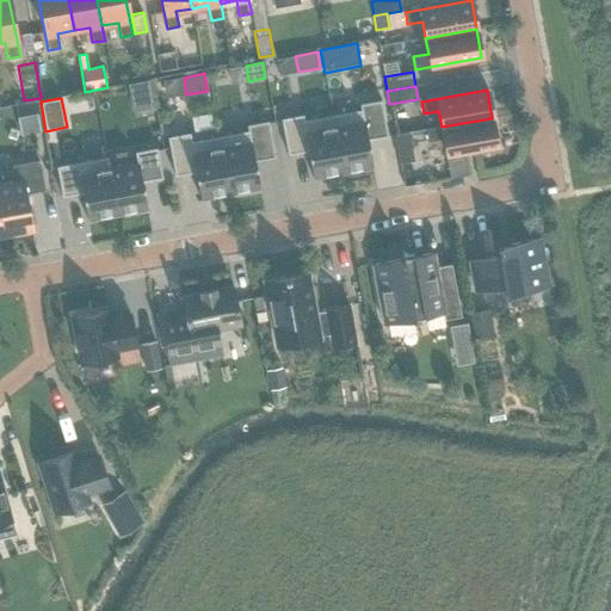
[(360,110),(332,115),(343,173),(372,168),(368,140),(388,136),(381,100),(359,104),(360,110)]
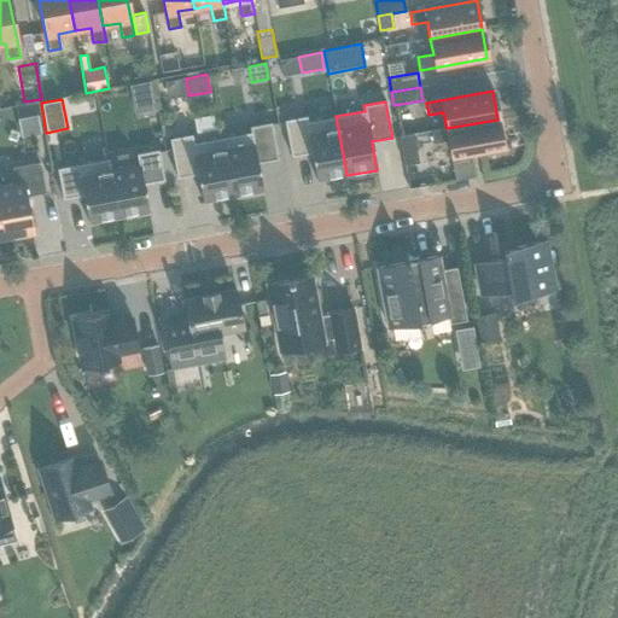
[(35,104),(16,109),(19,124),(39,121),(35,104)]
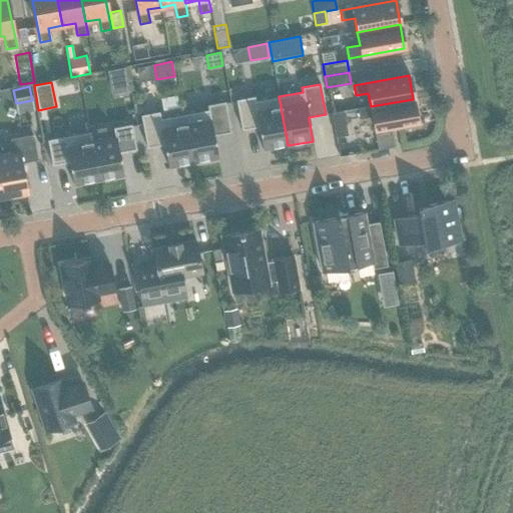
[(254,96),(235,99),(241,130),(259,126),(263,150),(288,145),(279,96),(255,101),(254,96)]
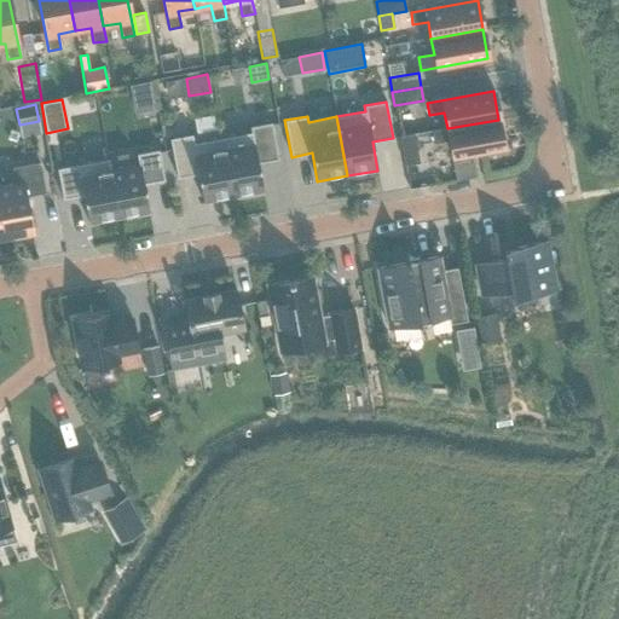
[(452,157),(504,148),(498,120),(447,128),(432,131),(434,143),(450,140),(452,157)]
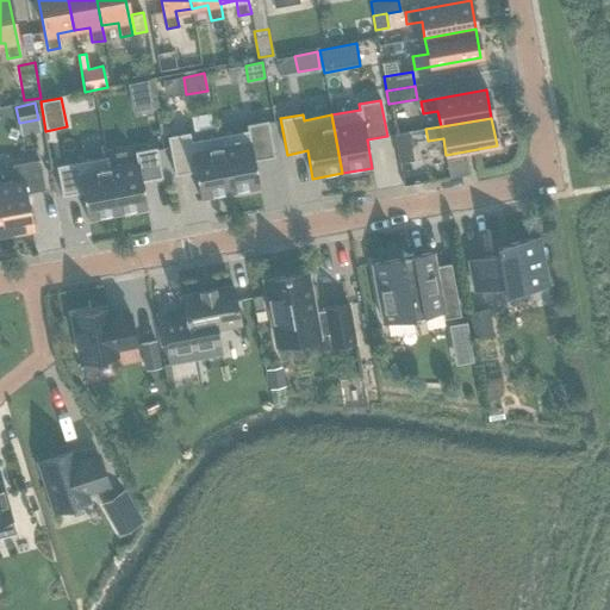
[(247,131),(219,136),(230,194),(260,188),(254,161),(274,157),(268,120),(246,125),(247,131)]
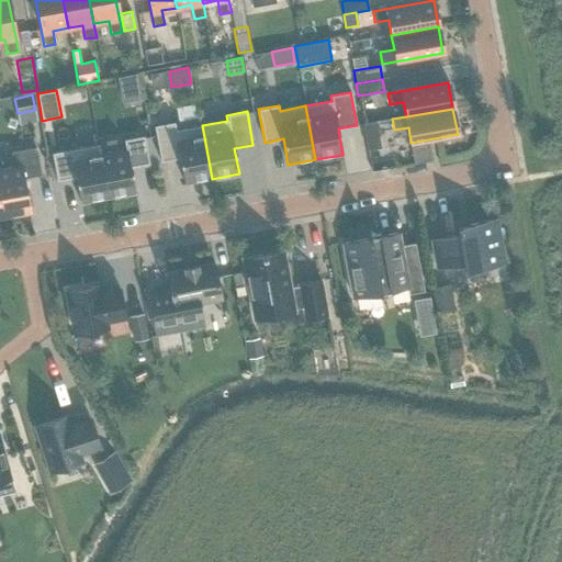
[(175,122),(154,126),(160,161),(179,158),(184,184),(212,179),(202,125),(176,130),(175,122)]
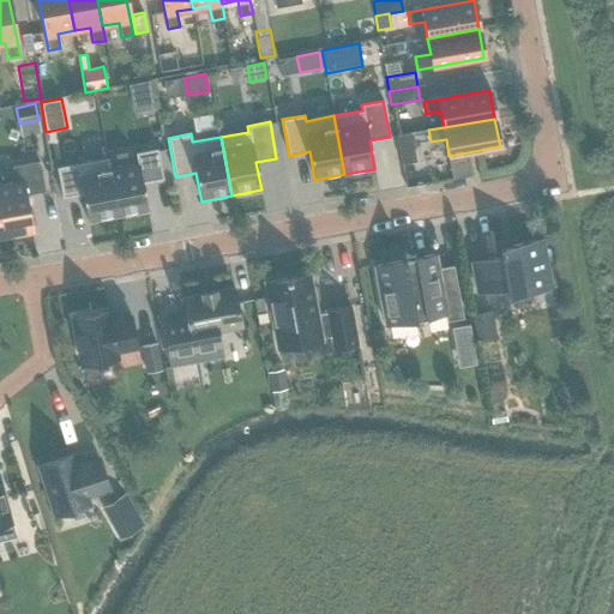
[(416,162),(410,133),(397,136),(402,164),(416,162)]
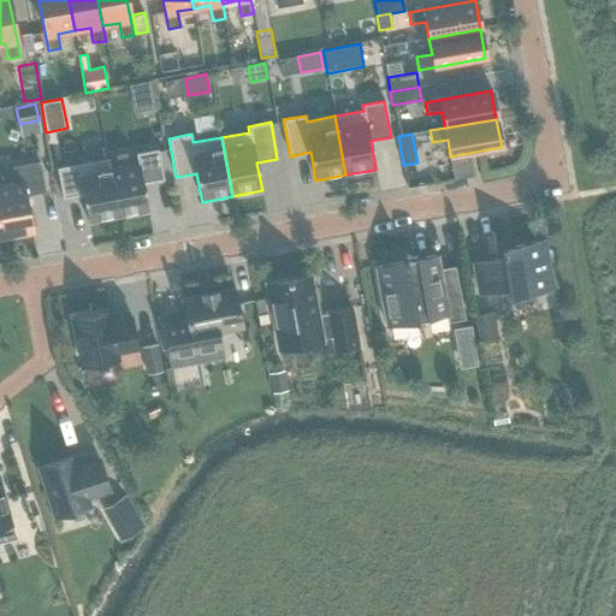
[(137,165),(111,170),(119,218),(148,212),(143,184),(164,179),(158,149),(136,153),(137,165)]
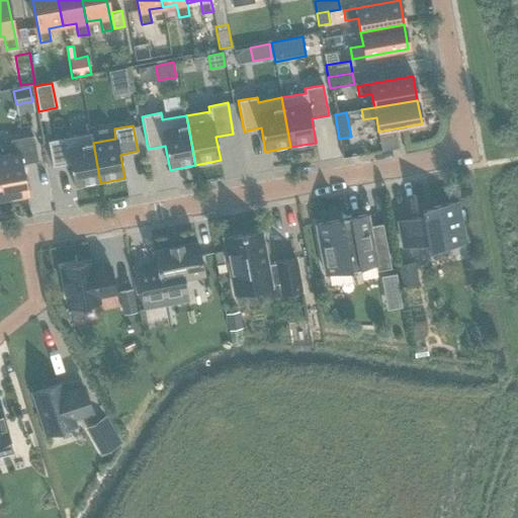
[(91,133),(48,141),(53,167),(70,164),(74,187),(100,183),(93,143),(91,133)]
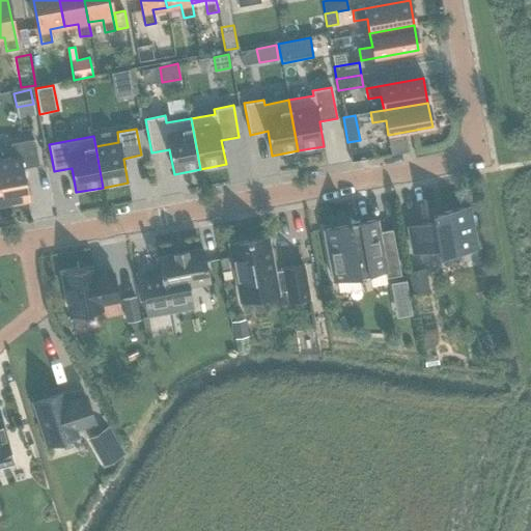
[(34,140),(10,144),(9,159),(0,161),(0,184),(4,206),(29,201),(23,168),(39,166),(34,140)]
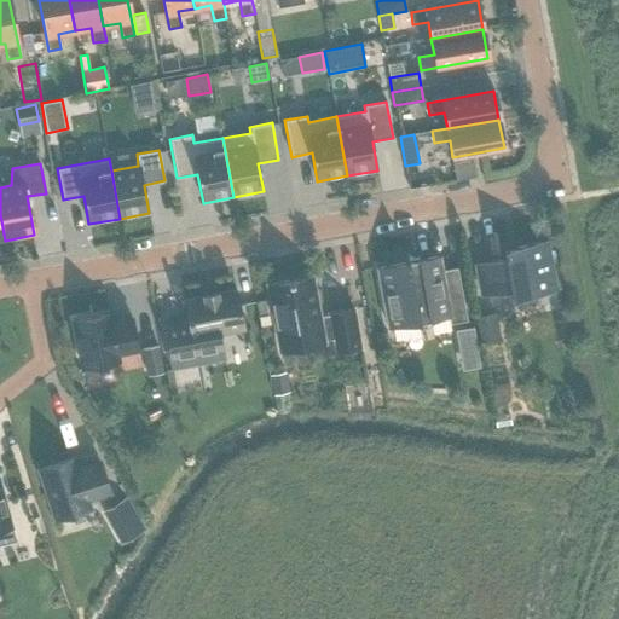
[(504,259),(478,264),(482,295),(510,290),(512,299),(554,290),(545,243),(503,250),(504,259)]
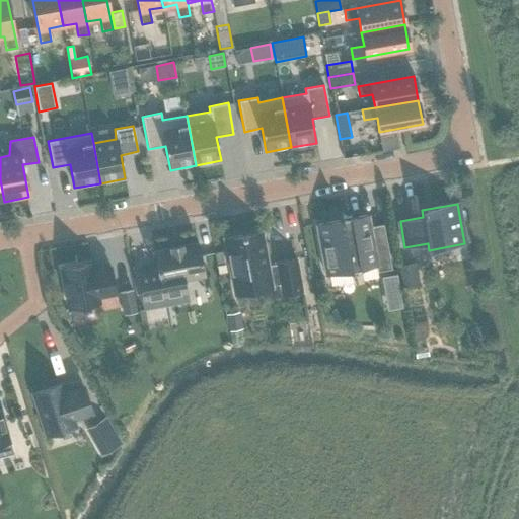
[(377,266),(378,272),(392,269),(383,224),(371,226),(368,215),(351,218),(351,215),(343,217),(343,219),(316,224),(326,276),(377,266)]
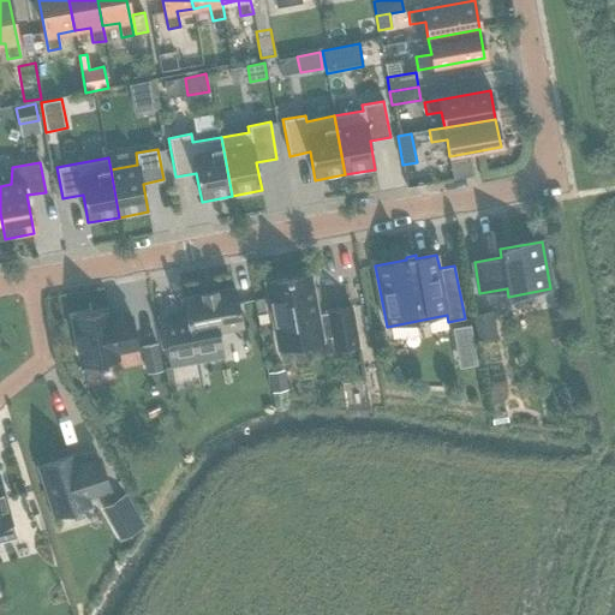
[(281,354),(320,348),(318,338),(333,335),(335,348),(357,344),(351,308),(315,314),(309,276),(269,284),(281,354)]
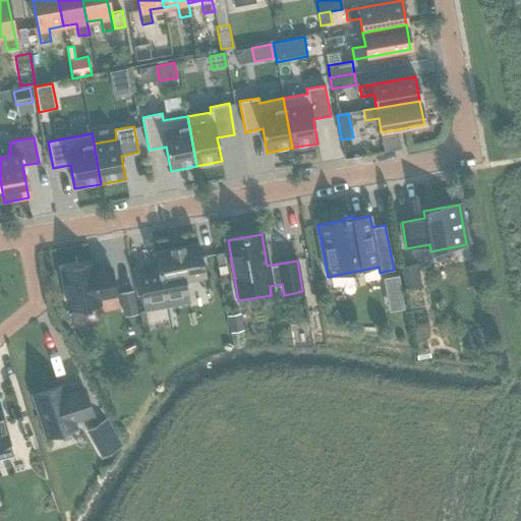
[(205,278),(198,244),(183,247),(182,246),(171,248),(171,249),(155,252),(159,272),(138,276),(143,303),(187,295),(184,282),(205,278)]
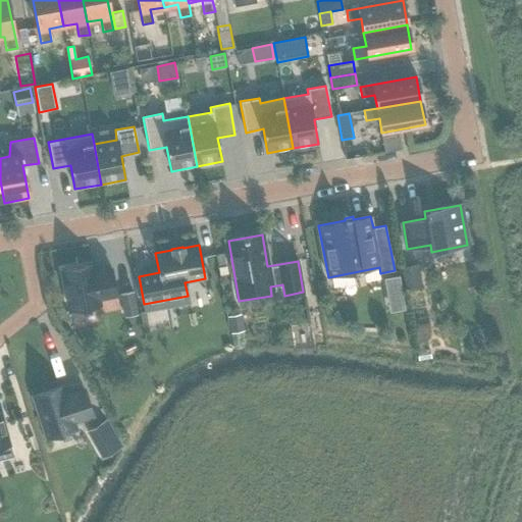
[(224,253),(216,255),(219,276),(228,274),(224,253)]
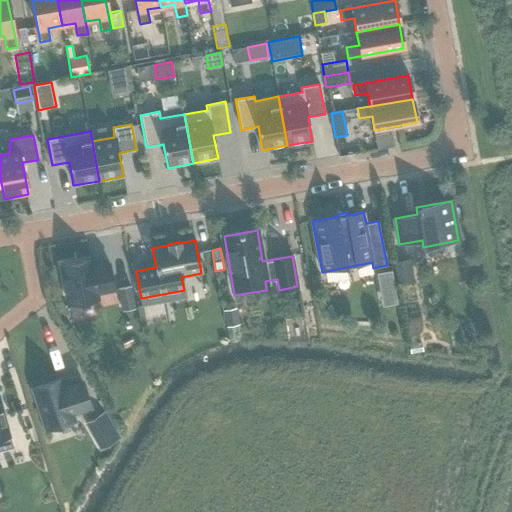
[(410,258),(393,262),(398,285),(414,281),(410,258)]
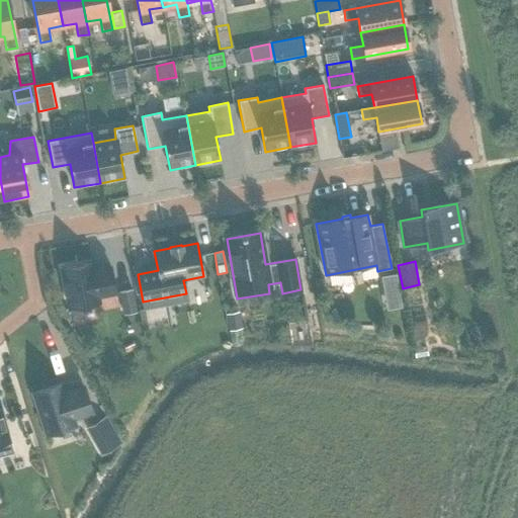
[(115,293),(110,268),(93,271),(91,263),(62,269),(69,309),(99,303),(98,296),(115,293)]
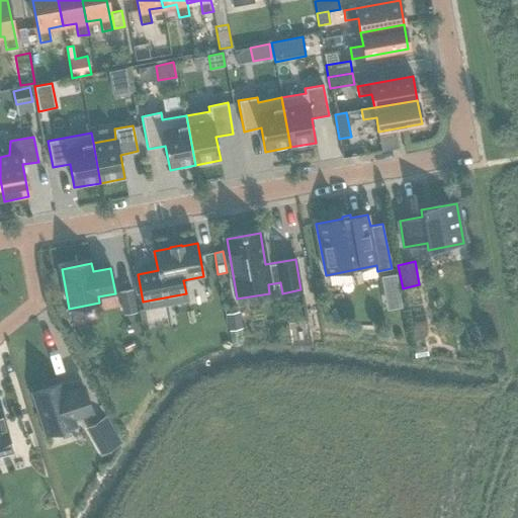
[(397,274),(380,277),(386,311),(403,308),(397,274)]
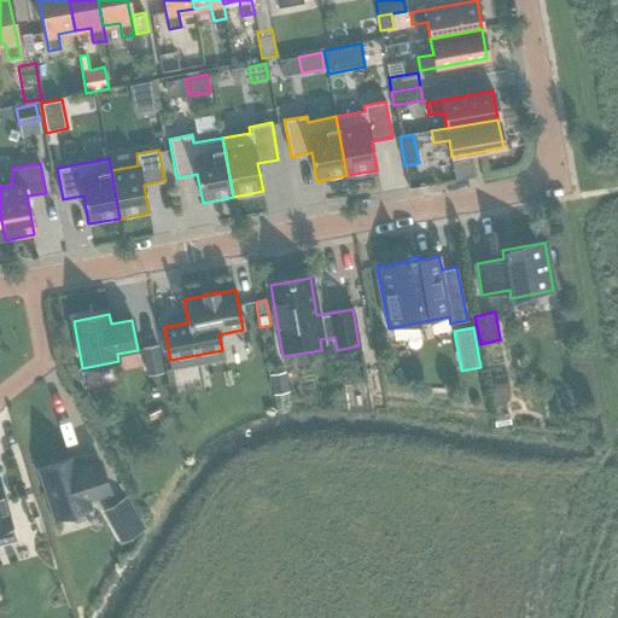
[(158,345),(143,349),(147,377),(164,373),(158,345)]
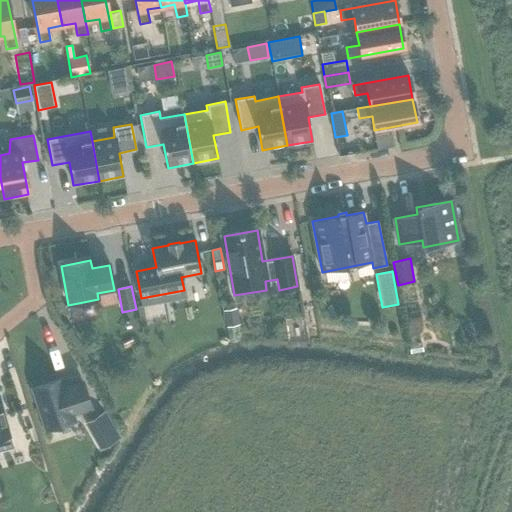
[(236,308),(223,310),(226,328),(239,325),(236,308)]
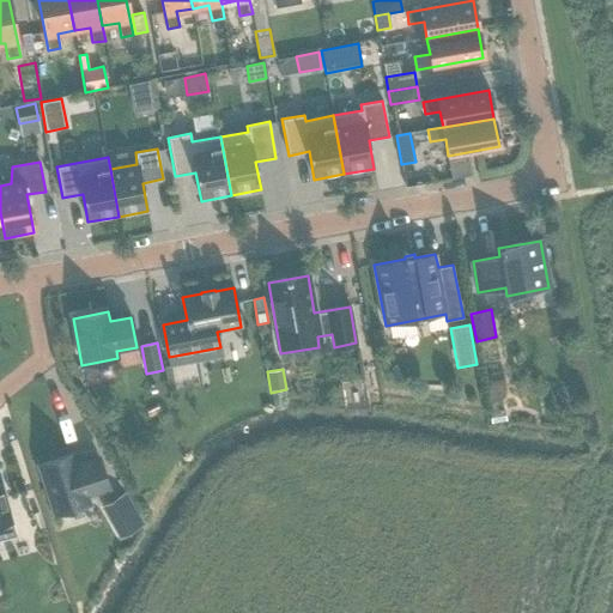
[(98,457),(77,465),(73,454),(38,466),(54,514),(89,503),(86,496),(109,489),(98,457)]
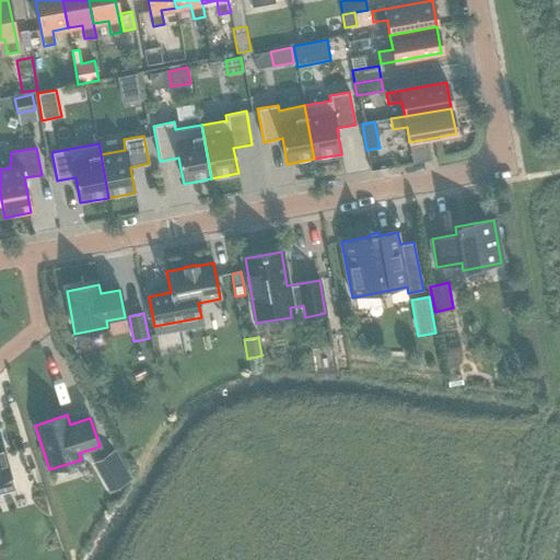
[(0,479),(11,477),(0,434),(0,479)]
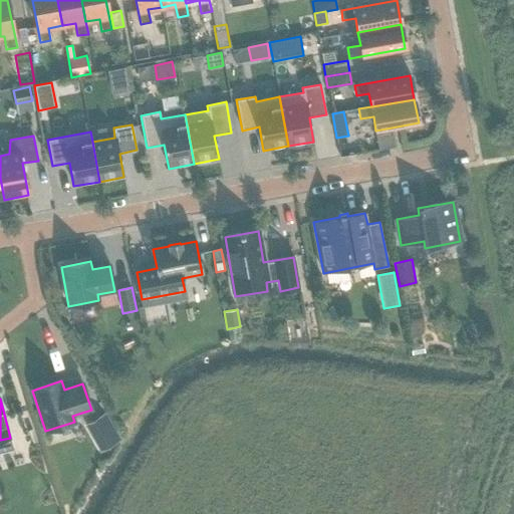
[(105,413),(84,425),(92,438),(100,434),(113,426),(105,413)]
